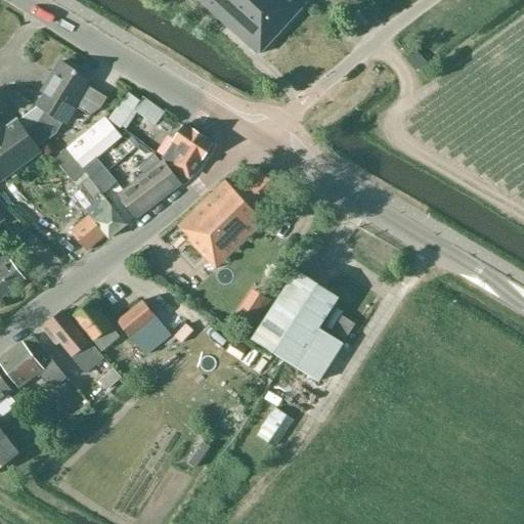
[(303,0),(197,0),(257,55),(307,3),(303,0)]
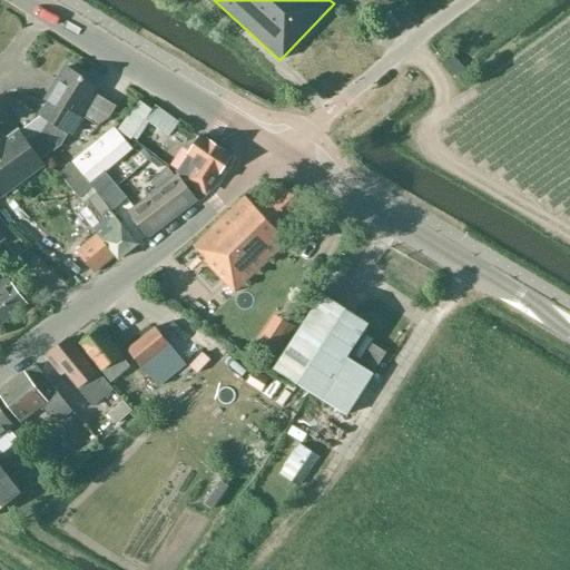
[(0,198),(46,165),(42,159),(60,145),(68,134),(71,136),(82,119),(80,117),(80,115),(95,92),(98,87),(66,67),(46,100),(50,104),(41,117),(49,121),(41,134),(28,145),(18,131),(6,140),(0,133),(0,198)]
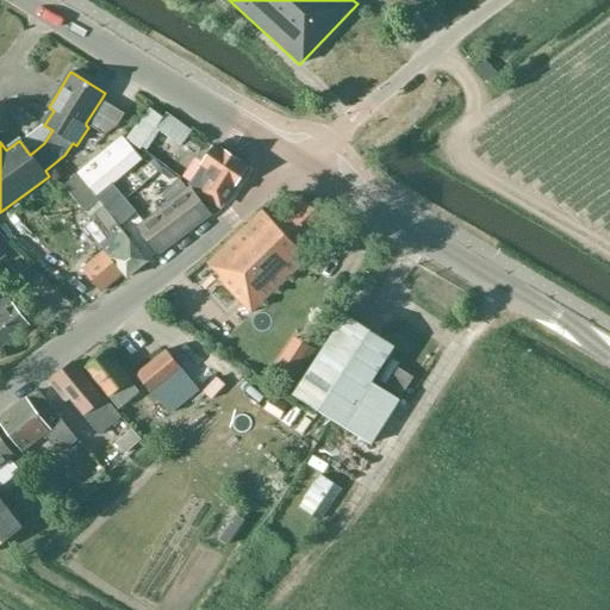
[(101,99),(86,123),(104,135),(116,126),(124,112),(101,99)]
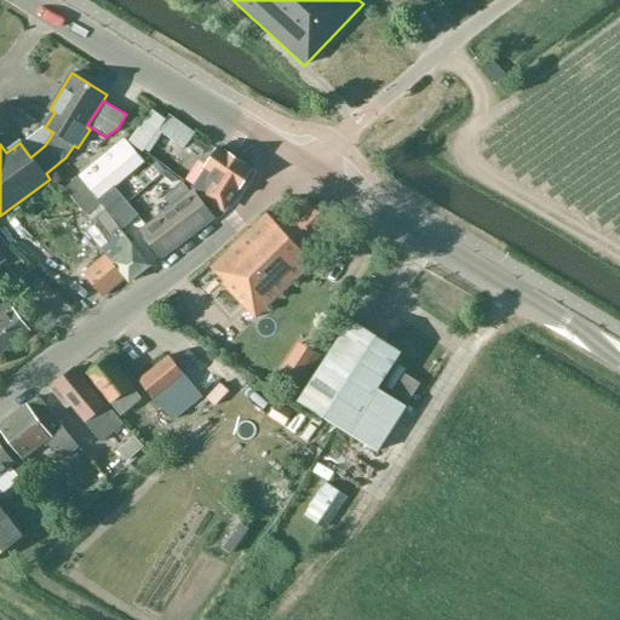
[(151,110),(128,143),(144,153),(147,149),(160,130),(184,148),(195,133),(170,114),(165,119),(151,110)]
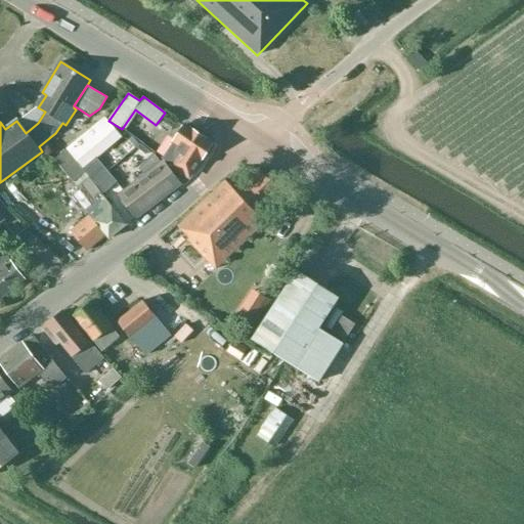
[(104,116),(67,148),(84,170),(123,137),(122,136),(124,134),(126,132),(122,129),(108,121),(104,116)]
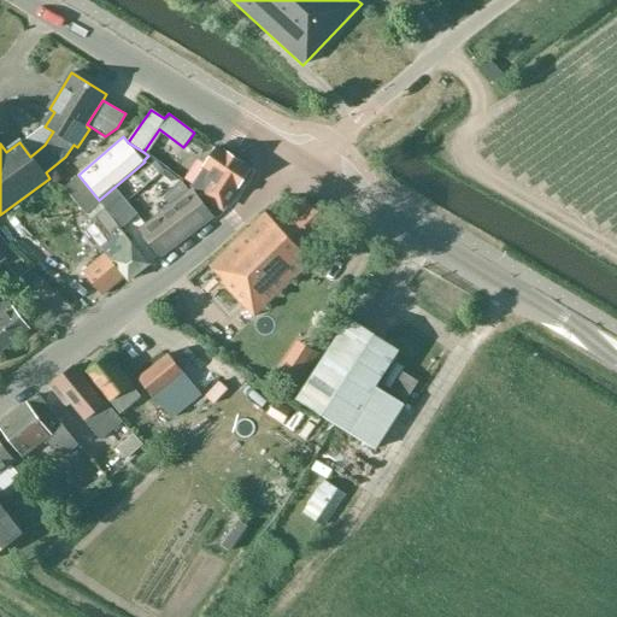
[(192,188),(195,191),(223,209),(250,168),(217,146),(192,188)]
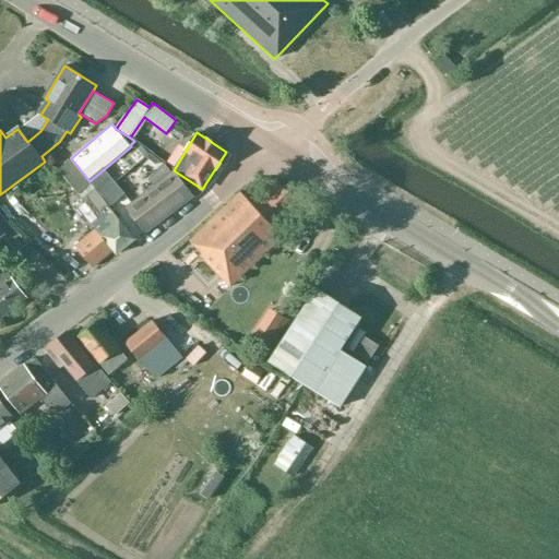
[(138,239),(90,181),(71,158),(58,170),(91,212),(85,217),(95,229),(74,247),(93,268),(113,251),(118,257),(138,239)]
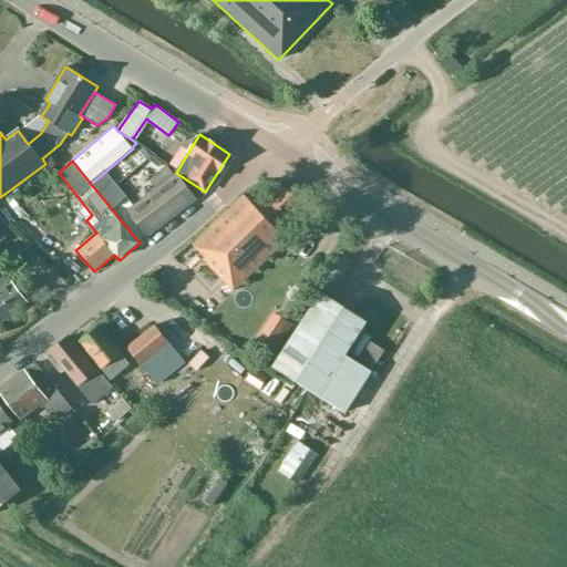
[(147,237),(198,199),(167,165),(166,166),(151,182),(155,188),(127,209),(147,237)]
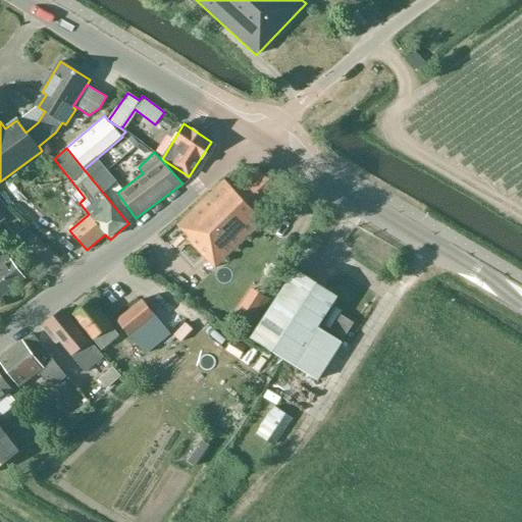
[(187,237),(186,238),(215,268),(264,220),(256,210),(280,186),(258,168),(236,191),(223,177),(176,223),(187,237)]
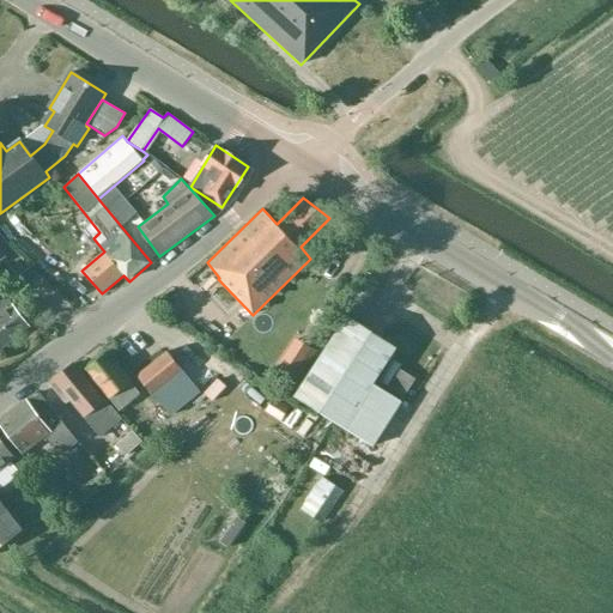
[(60,247),(52,256),(66,269),(74,261),(60,247)]
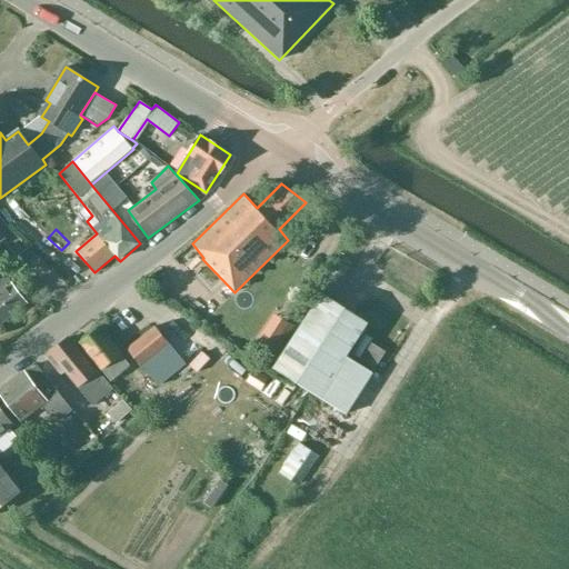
[(13,287),(2,271),(0,272),(0,323),(27,303),(21,296),(26,291),(19,282),(13,287)]
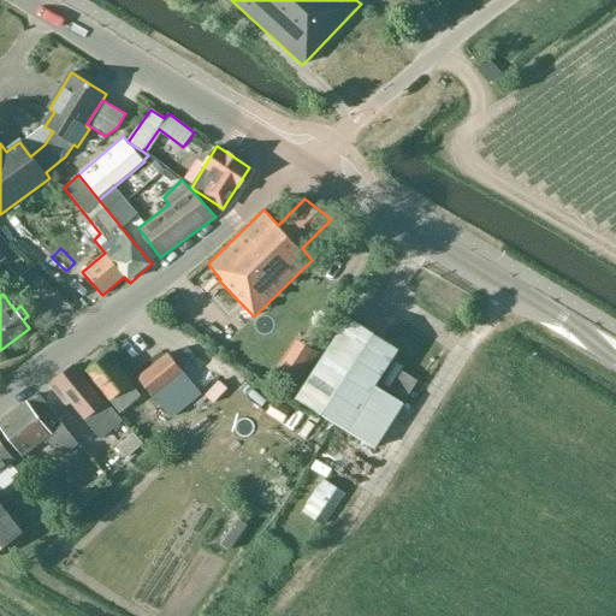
[(398,349),(348,317),(295,397),(375,449),(404,403),(375,385),(398,349)]
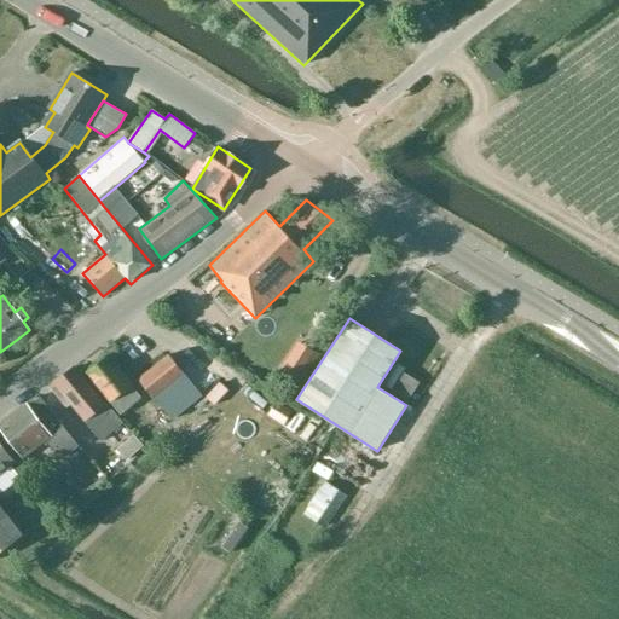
[(154,399),(157,395),(171,412),(198,389),(168,353),(138,379),(154,399)]
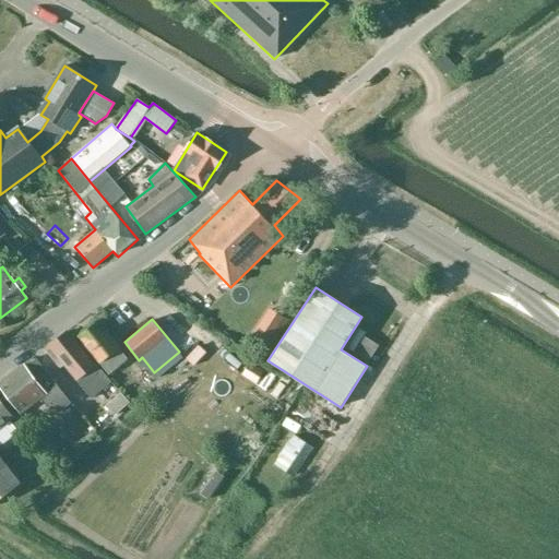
[(108,373),(128,359),(119,348),(98,321),(78,337),(100,363),(108,373)]
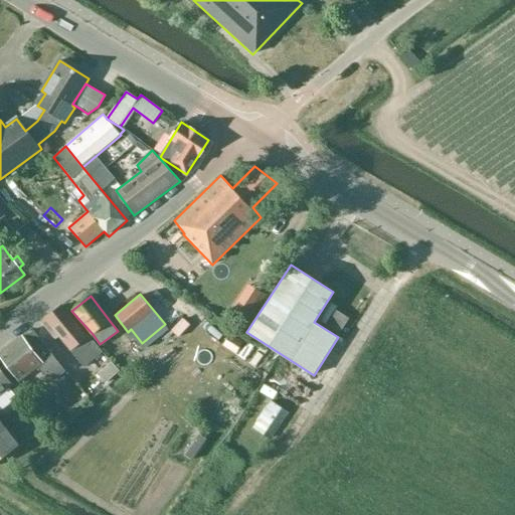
[(46,320),(45,321),(43,324),(56,339),(57,337),(70,351),(86,367),(102,353),(62,307),(45,319),(46,320)]
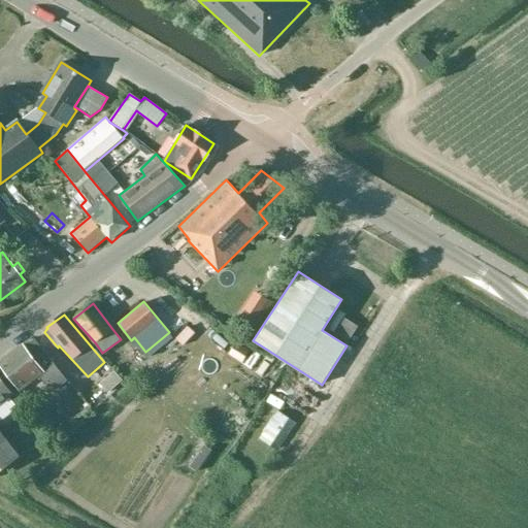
[(344,318),(334,334),(349,341),(358,326),(344,318)]
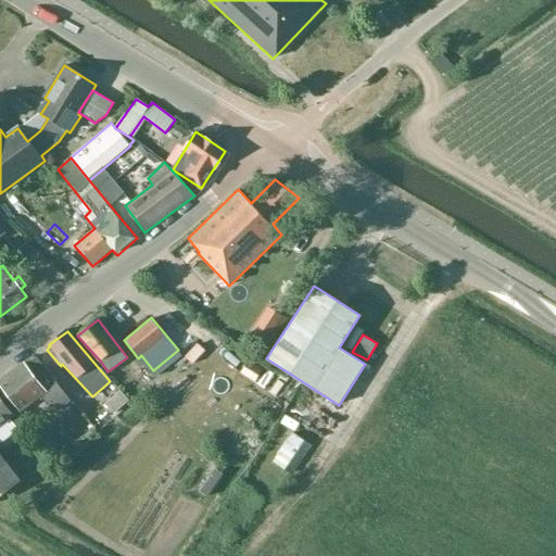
[(0,380),(0,386),(19,411),(20,412),(40,395),(46,403),(60,408),(70,401),(43,366),(36,356),(26,365),(24,363),(0,380)]
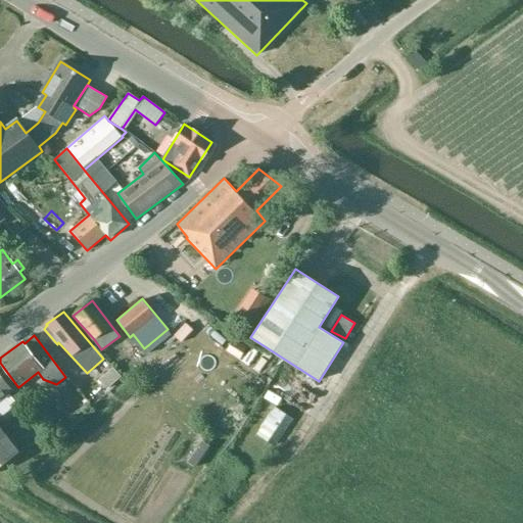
[(121,376),(112,367),(99,379),(107,389),(121,376)]
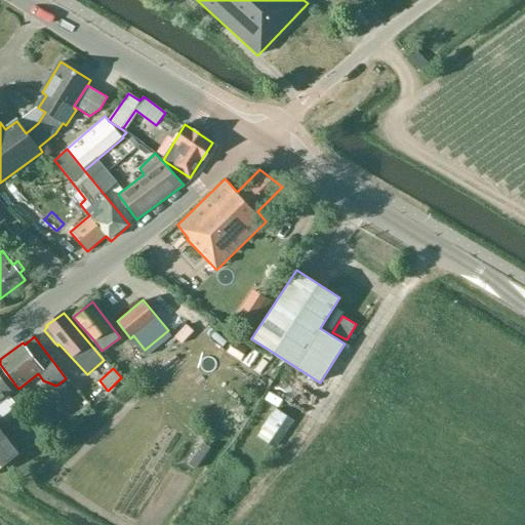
[(0,374),(0,402),(13,392),(0,374)]
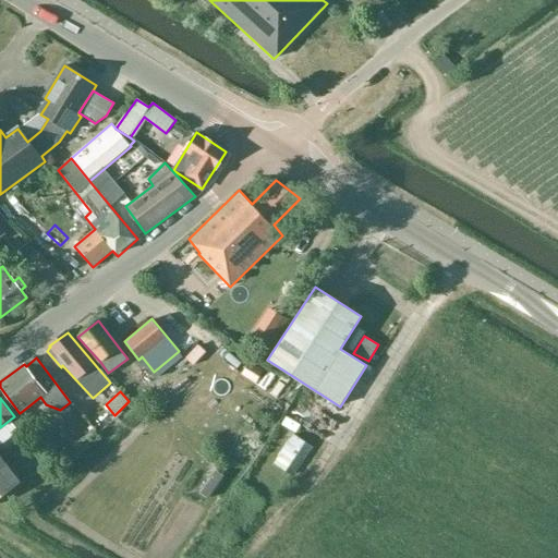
[(292,434),(274,463),(294,476),(314,448),(292,434)]
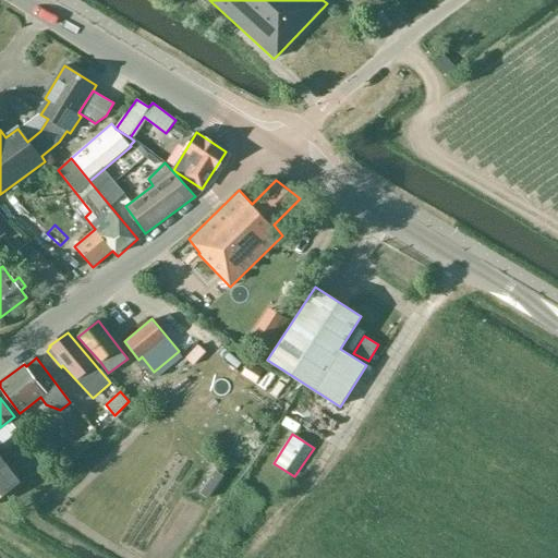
[(0,497),(21,483),(0,455),(0,497)]
